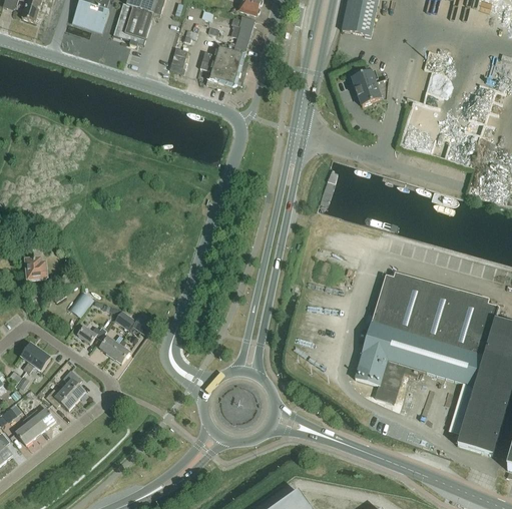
[(23,0),(26,1),(21,17),(34,21),(42,0),(23,0)]
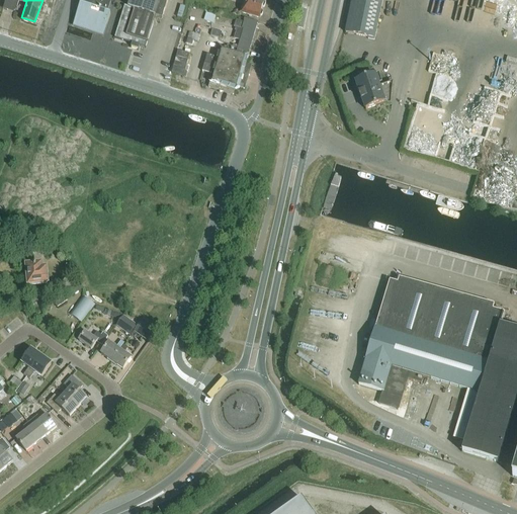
[(92,27),(102,31),(109,11),(107,10),(110,1),(112,2),(112,0),(82,0),(82,1),(80,1),(73,21),(92,27)]
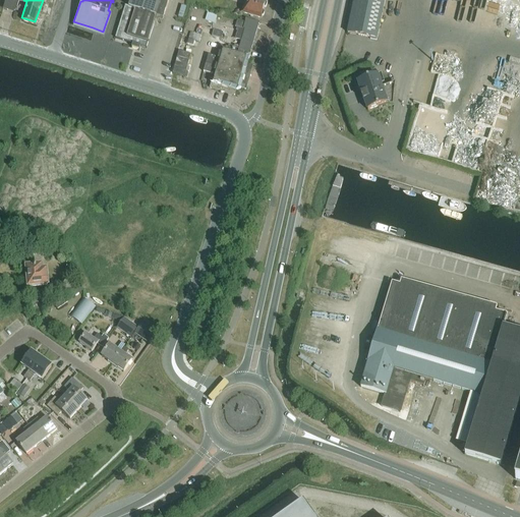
[(129,0),(128,4),(124,3),(114,35),(131,40),(130,45),(137,47),(139,43),(140,43),(145,45),(146,43),(147,40),(155,12),(162,15),(167,0),(129,0)]
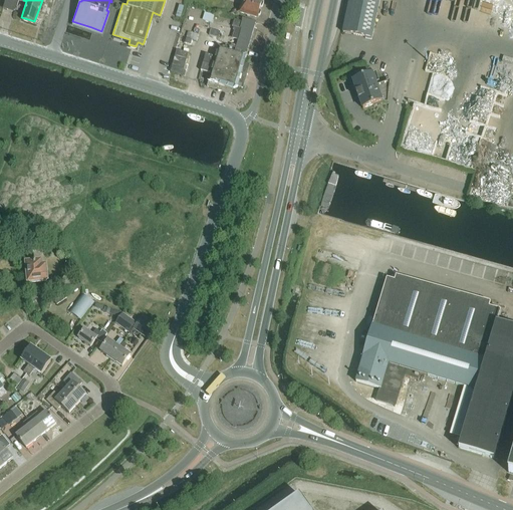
[(240,0),(238,9),(257,15),(261,0),(240,0)]
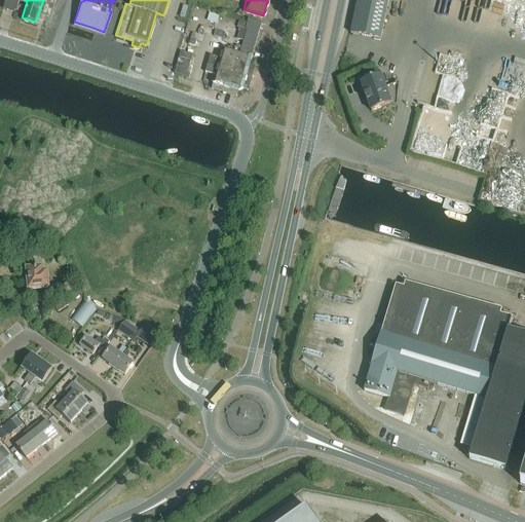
[(354,0),(349,30),(380,36),(386,0),(354,0)]
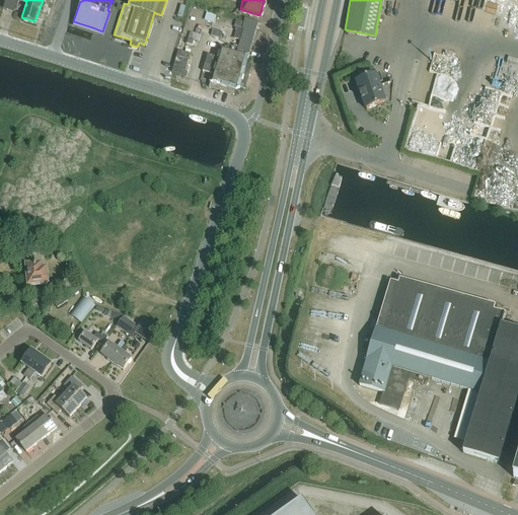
[(245,61),(247,53),(256,19),(244,15),(243,19),(235,17),(233,23),(235,23),(234,27),(235,27),(233,34),(239,37),(235,49),(219,45),(216,55),(207,52),(202,69),(211,71),(209,79),(210,80),(208,85),(232,92),(234,87),(238,85),(239,84),(243,86),(250,63),(245,61)]
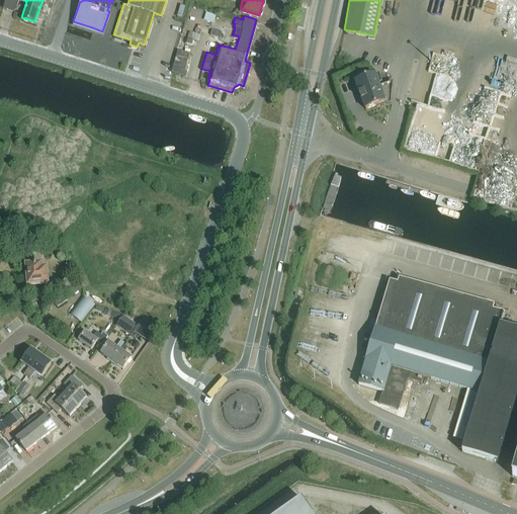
[(197,37),(199,31),(188,28),(186,34),(197,37)]
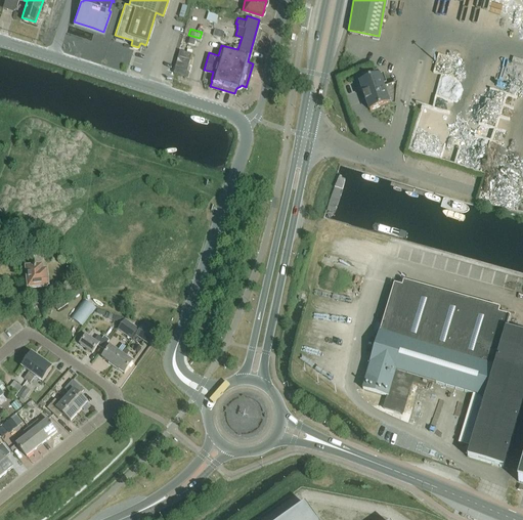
[(178,54),(189,57),(191,52),(179,48),(178,54)]
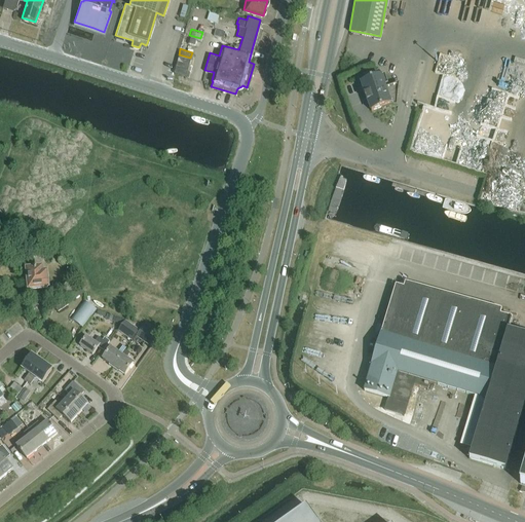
[(190,58),(179,54),(177,60),(189,63),(190,58)]
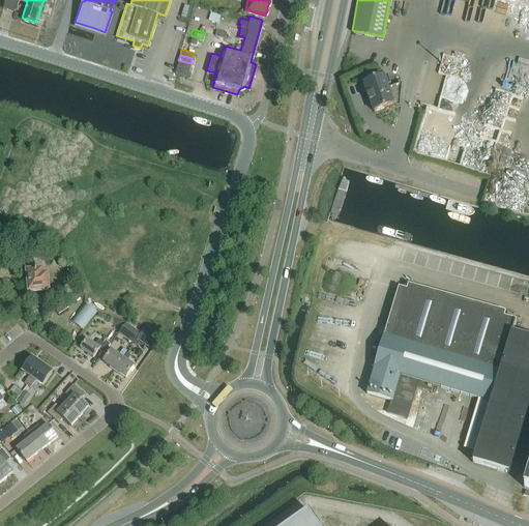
[(190,63),(178,60),(177,65),(188,68),(190,63)]
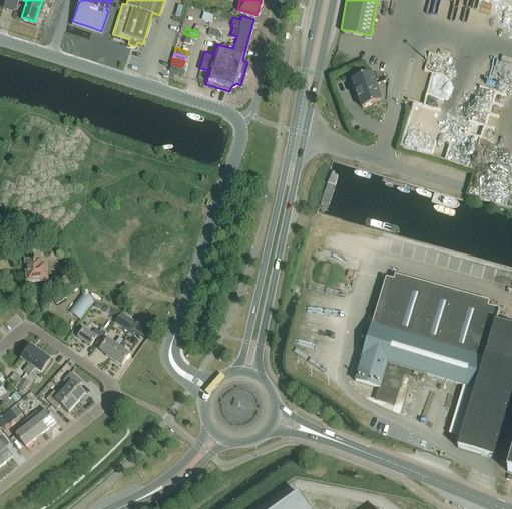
[(180,72),(182,66),(171,63),(169,69),(180,72)]
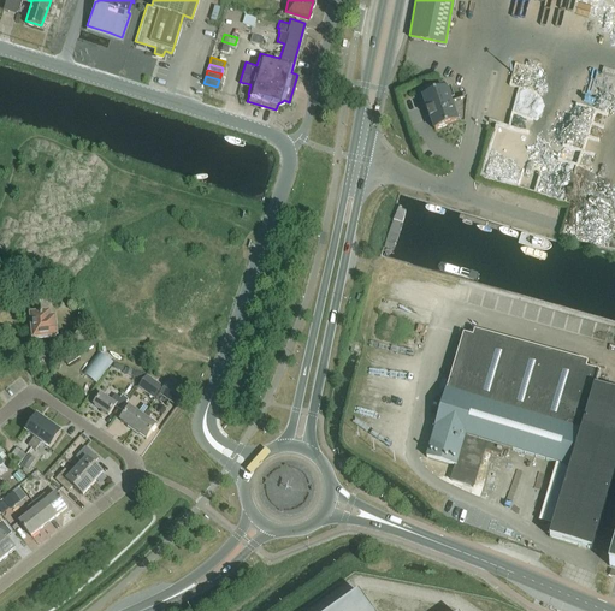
[(449,83),(439,87),(421,93),(433,126),(457,118),(449,95),(454,94),(449,83)]
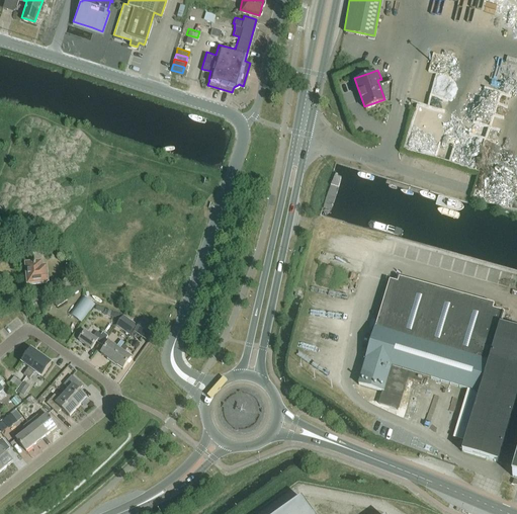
[(39,261),(25,263),(27,282),(47,280),(45,265),(40,266),(39,261)]
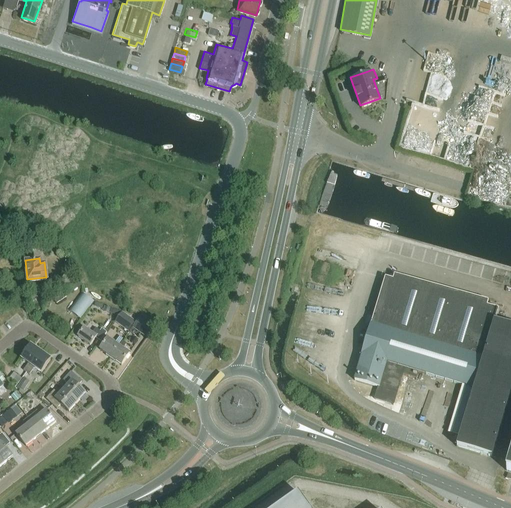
[(491,454),(510,387),(510,323),(494,318),(498,306),(384,274),(371,321),(370,321),(361,353),(354,377),(377,384),(373,397),(393,402),(402,371),(415,375),(417,369),(474,385),(456,444),(491,454)]
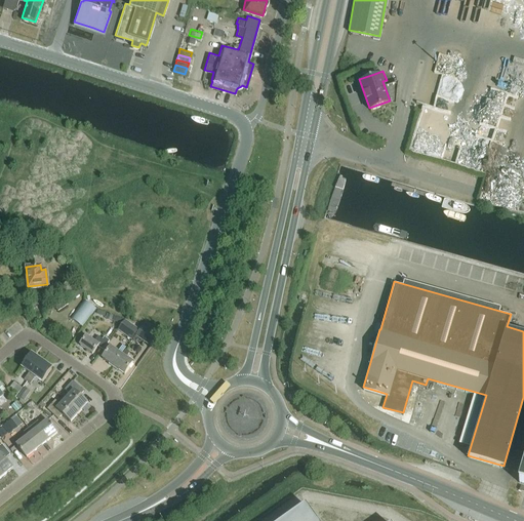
[(73,295),(83,289),(80,283),(70,288),(73,295)]
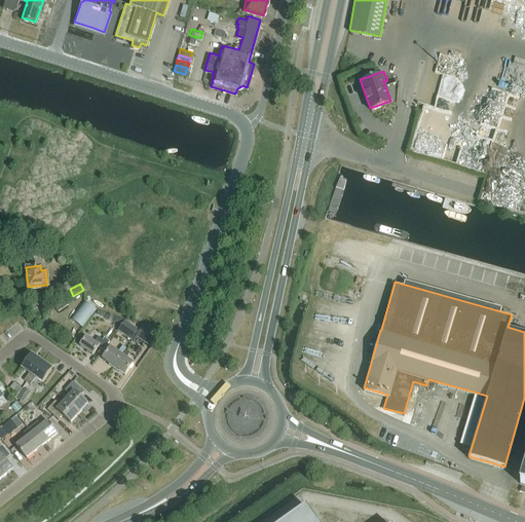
[(54,303),(58,308),(69,301),(65,297),(54,303)]
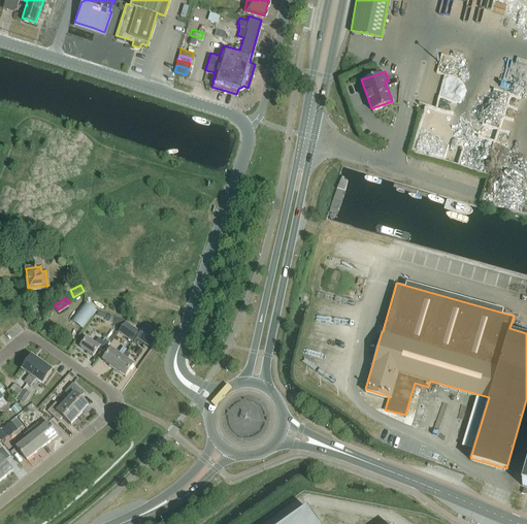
[(96,307),(84,299),(69,318),(81,327),(96,307)]
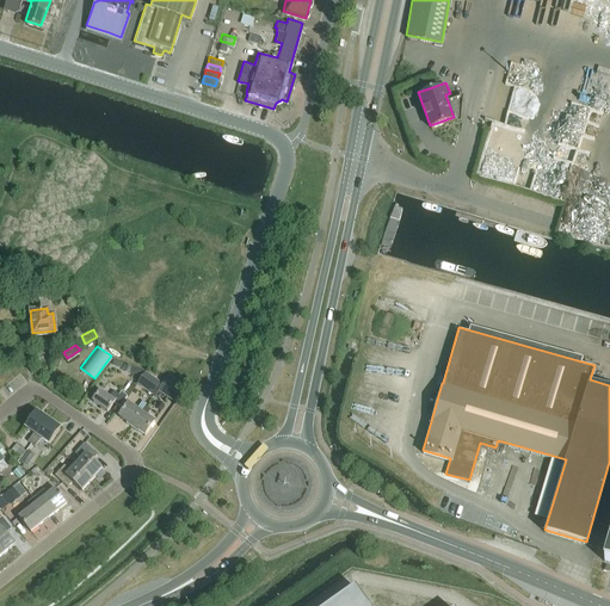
[(161,381),(145,369),(136,381),(153,393),(161,381)]
